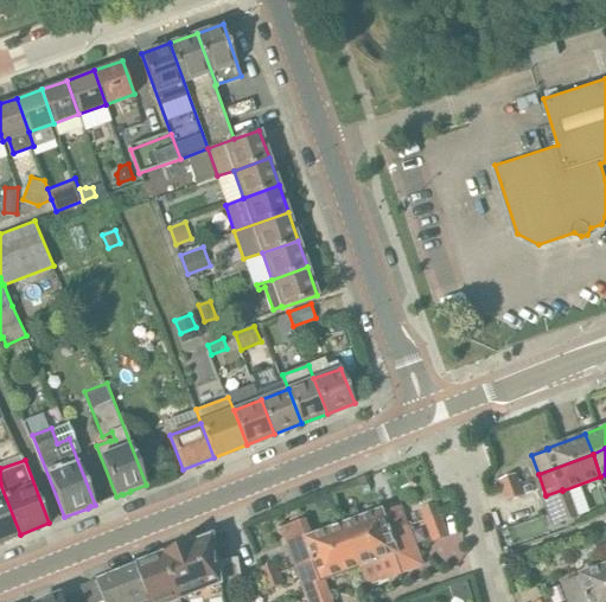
[(505,487),(520,481),(516,471),(501,476),(505,487)]
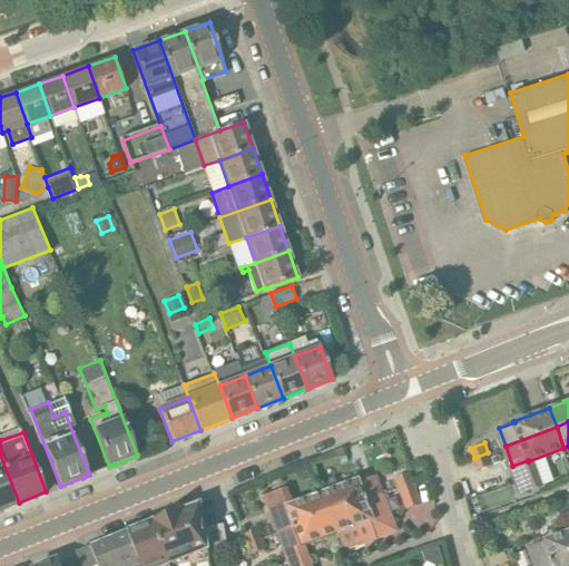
[(501,459),(498,451),(491,454),(493,461),(501,459)]
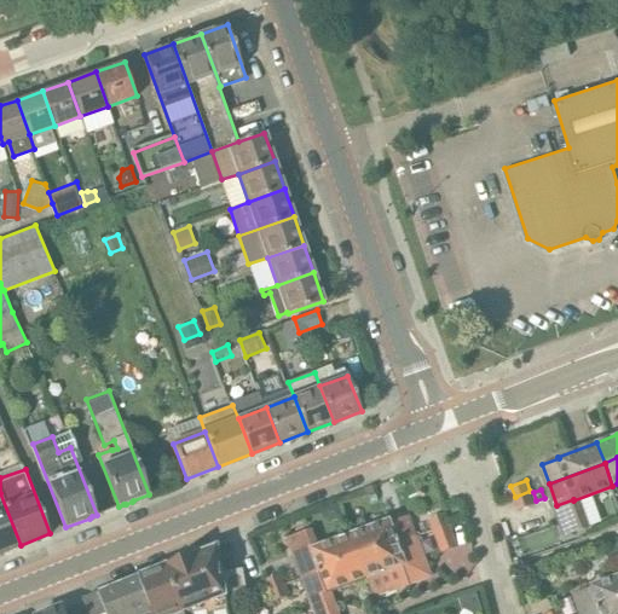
[(530,491),(515,497),(519,508),(535,502),(530,491)]
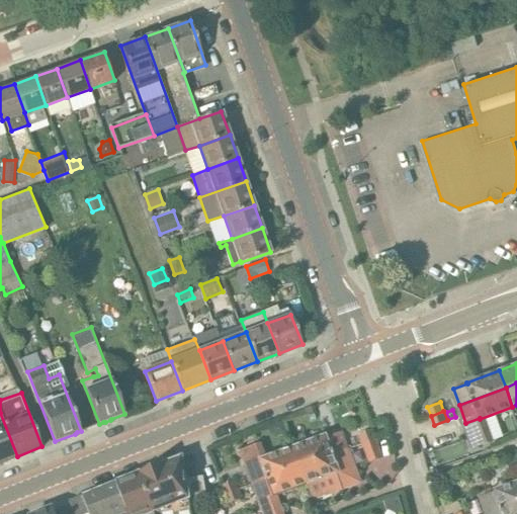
[(0,462),(17,456),(0,413),(0,462)]
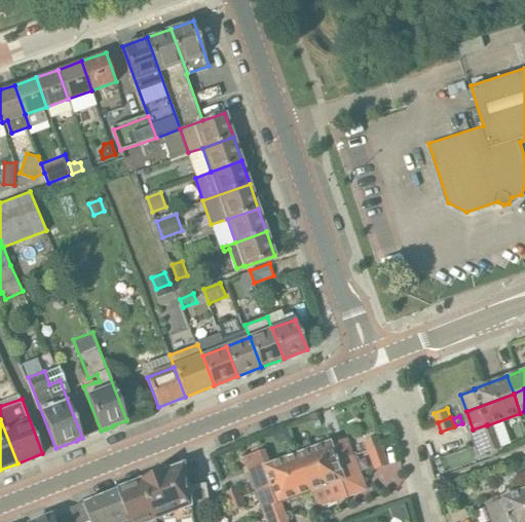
[(292,437),(288,425),(276,431),(280,442),(292,437)]
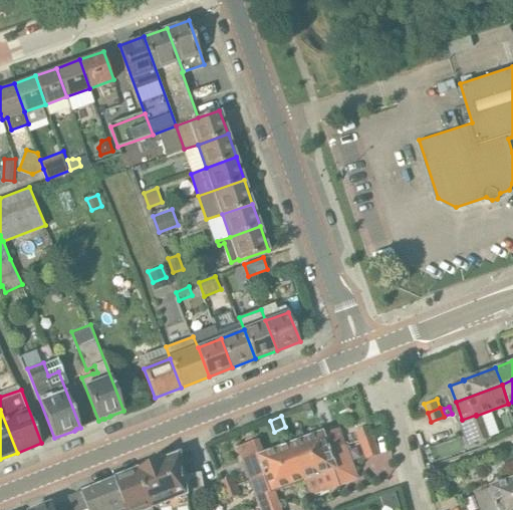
[(360,437),(372,433),(369,424),(357,429),(360,437)]
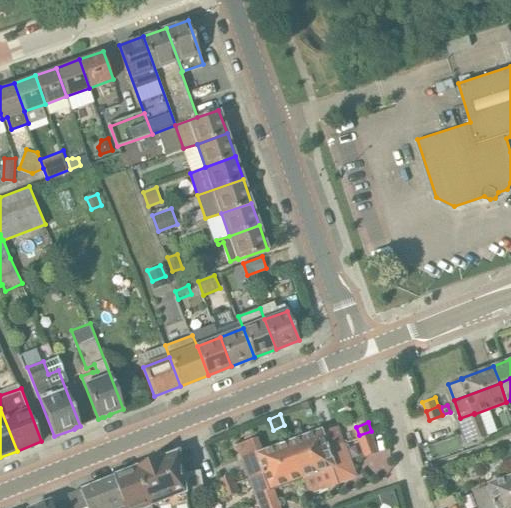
[(298,459),(344,442),(338,425),(324,430),(323,429),(292,440),(298,459)]
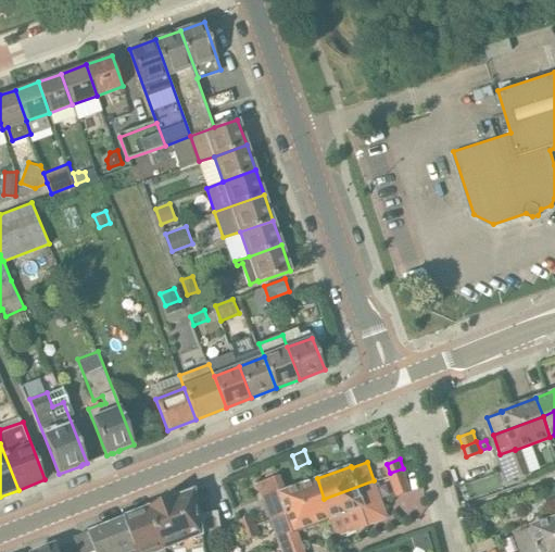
[(403,468),(390,473),(398,494),(411,489),(403,468)]
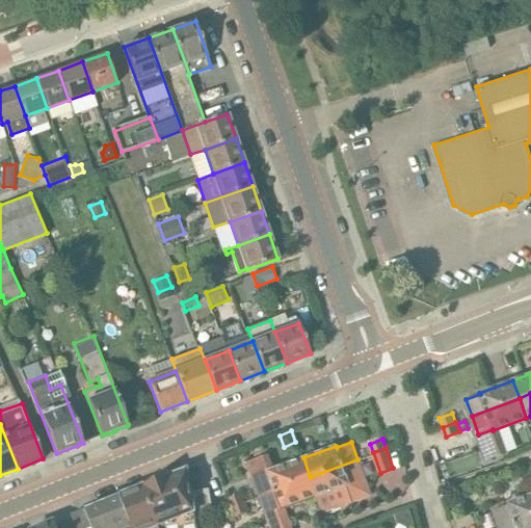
[(310,477),(303,457),(277,467),(272,453),(249,462),(262,496),(310,477)]
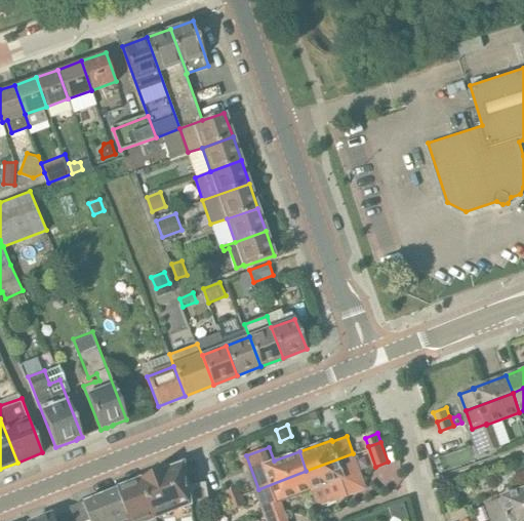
[(365,487),(353,453),(306,471),(312,489),(341,478),(348,493),(365,487)]
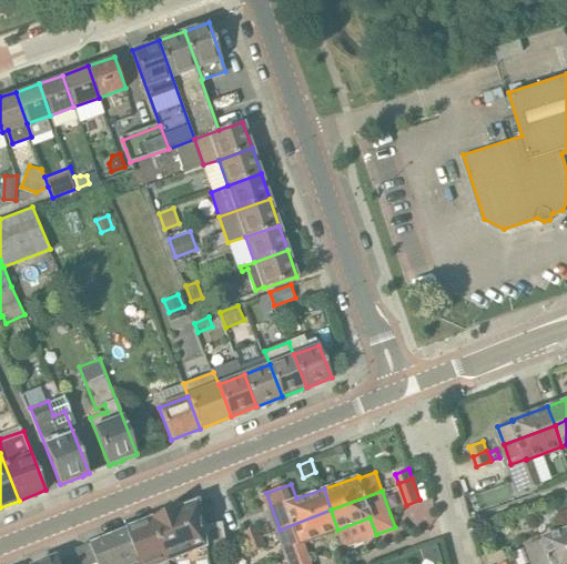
[(558,513),(566,507),(566,494),(553,501),(558,513)]
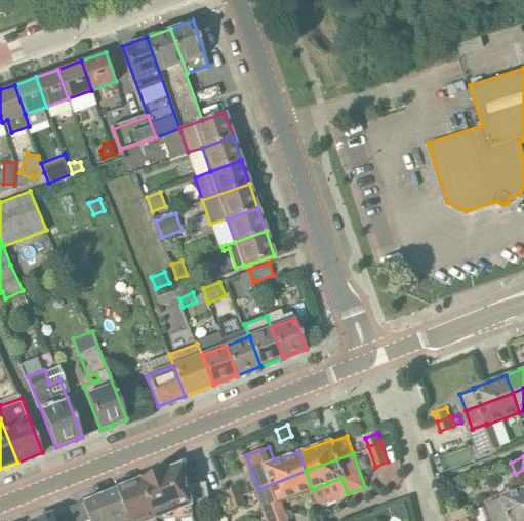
[(158,515),(158,520),(196,520),(195,513),(186,463),(168,470),(167,469),(156,474),(153,473),(147,475),(145,478),(143,479),(158,515)]
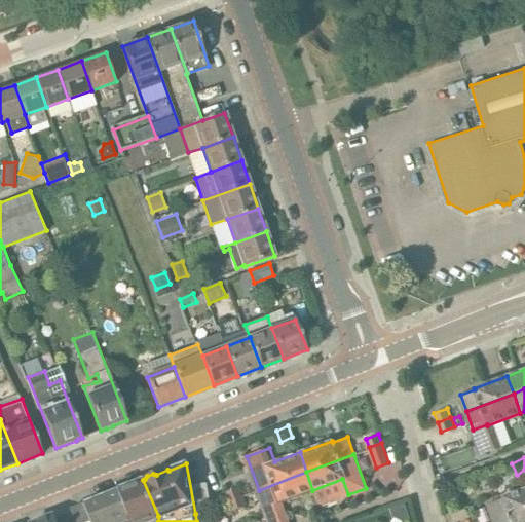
[(312,490),(306,472),(259,490),(269,521),(291,521),(287,511),(284,500),(312,490)]
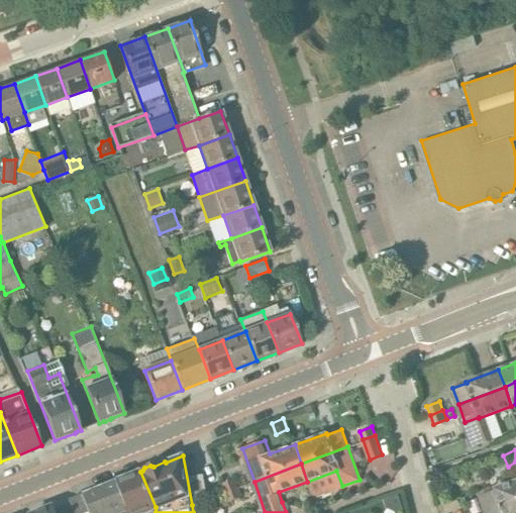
[(126,510),(126,512),(156,512),(156,507),(140,472),(118,481),(130,509),(126,510)]
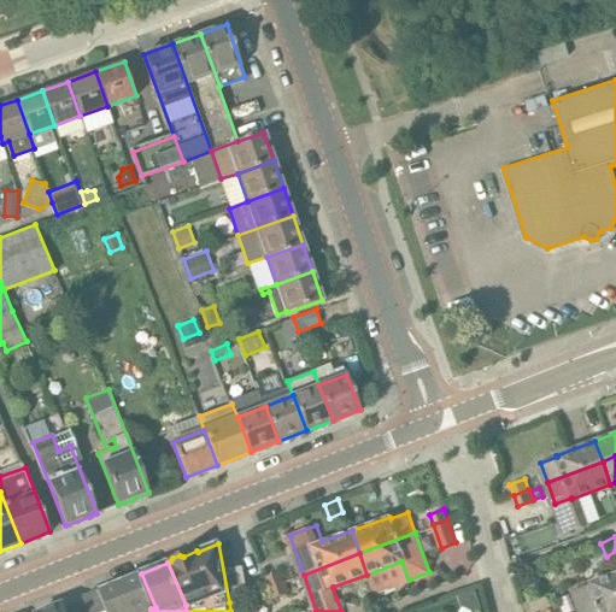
[(230,600),(248,594),(244,564),(226,568),(230,600)]
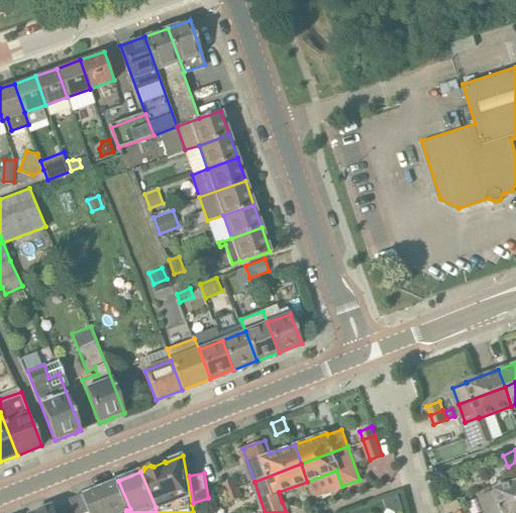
[(222,482),(226,491),(238,487),(235,477),(222,482)]
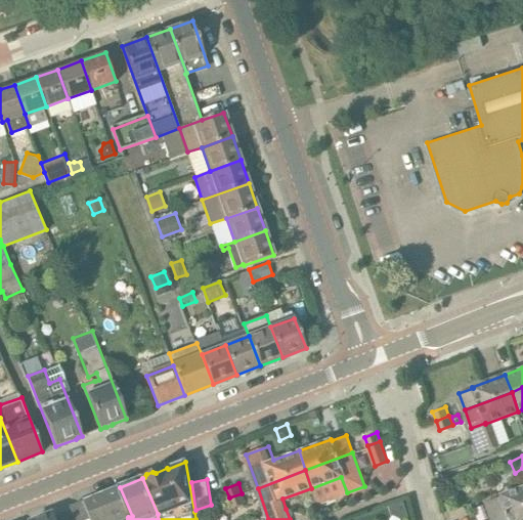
[(522,486),(502,494),(502,495),(487,501),(493,518),(522,506),(522,486)]
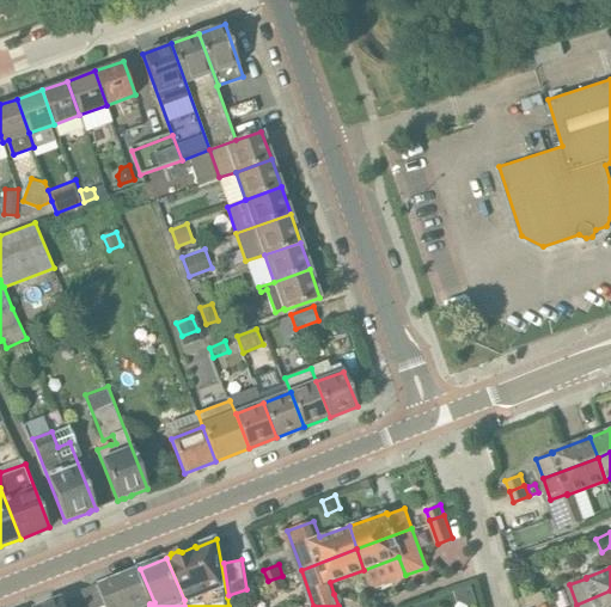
[(150,606),(150,604),(154,602),(140,569),(84,590),(89,606),(104,606),(108,606),(150,606)]
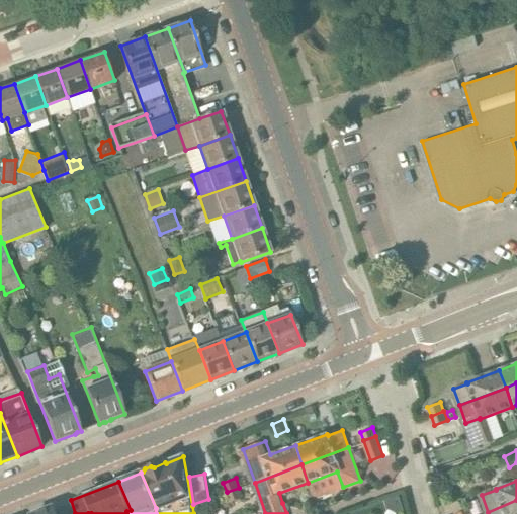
[(239,488),(227,492),(230,502),(243,497),(239,488)]
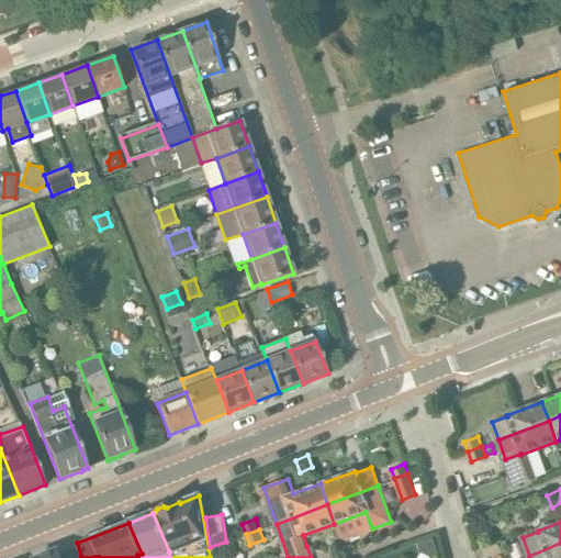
[(560,543),(529,556),(529,557),(560,557),(560,543)]
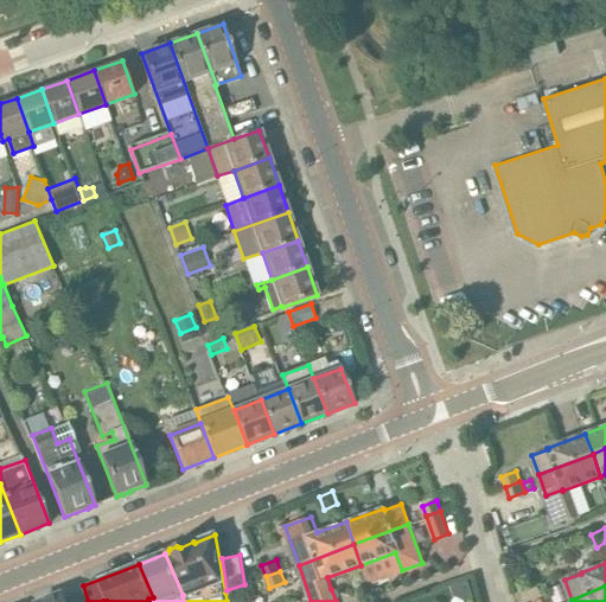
[(225,593),(227,601),(240,601),(238,590),(225,593)]
